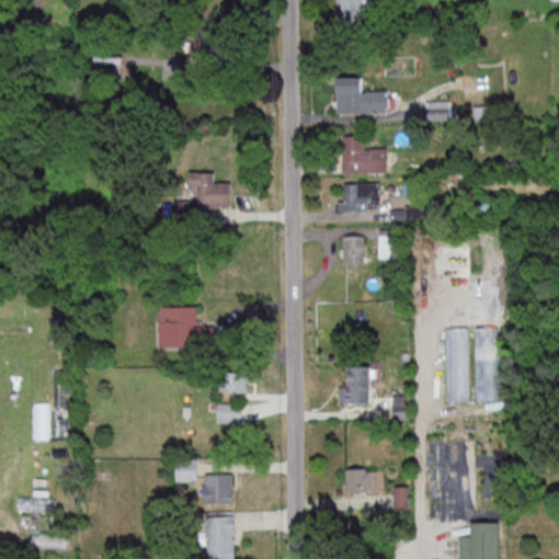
[(368,24),(368,0),(340,0),(341,24),(368,24)]
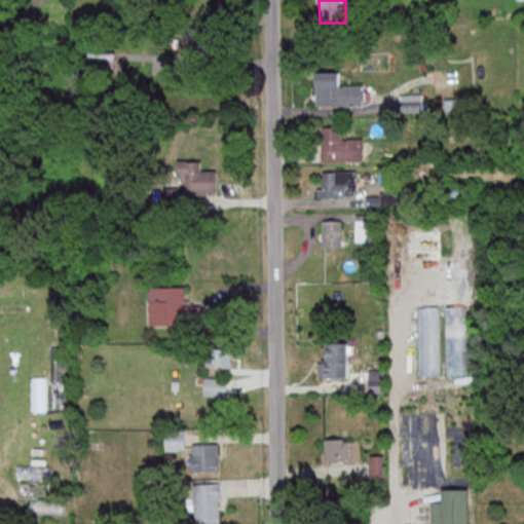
[(341,74),(314,74),(314,107),(363,107),(363,86),(341,86),(341,74)]
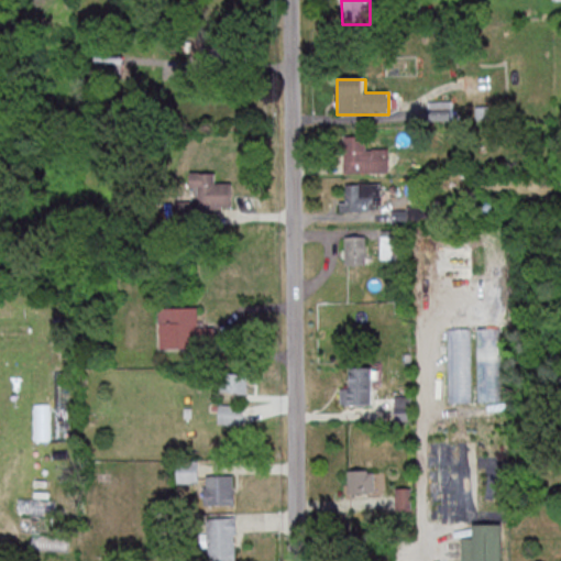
[(451,103),(427,103),(427,122),(451,122),(451,103)]
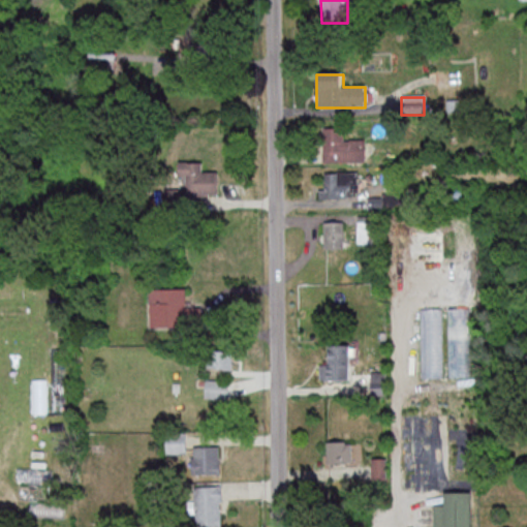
[(343,129),(321,129),(321,163),(365,163),(365,142),(343,142),(343,129)]
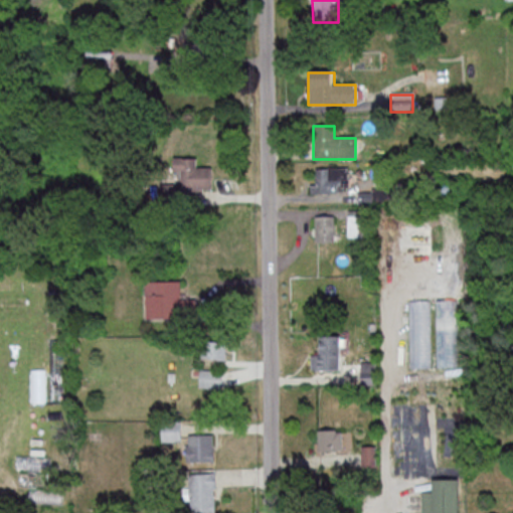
[(211,170),(196,169),(196,160),(173,159),(172,174),(180,175),(180,186),(158,186),(158,201),(195,201),(195,190),(210,190),(211,170)]
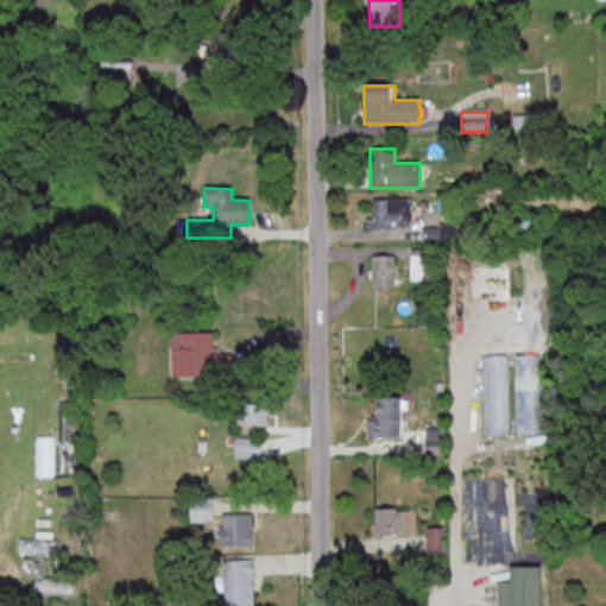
[(368,201),(368,231),(409,231),(409,201),(368,201)]
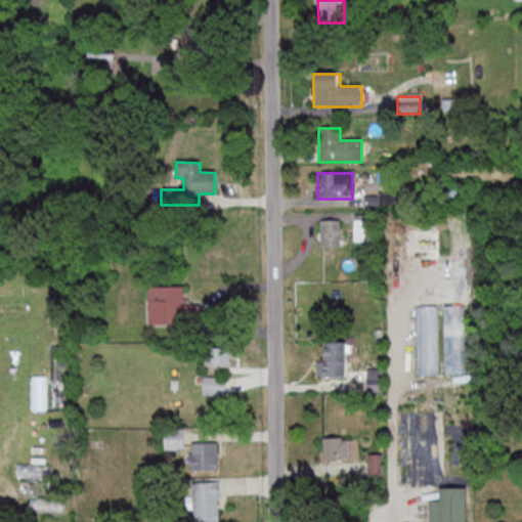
[(394,210),(394,196),(363,196),(363,210),(394,210)]
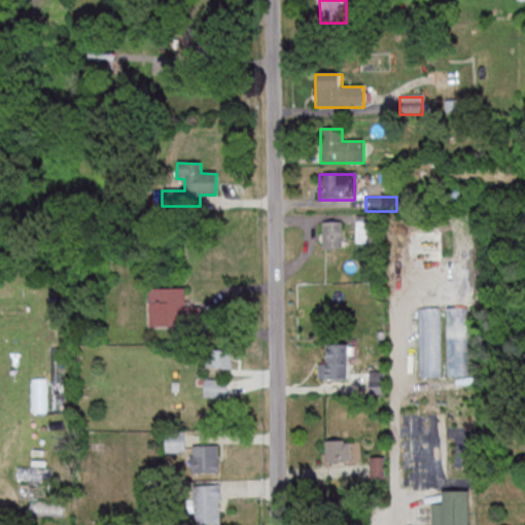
[(371,244),(371,217),(355,217),(355,244),(371,244)]
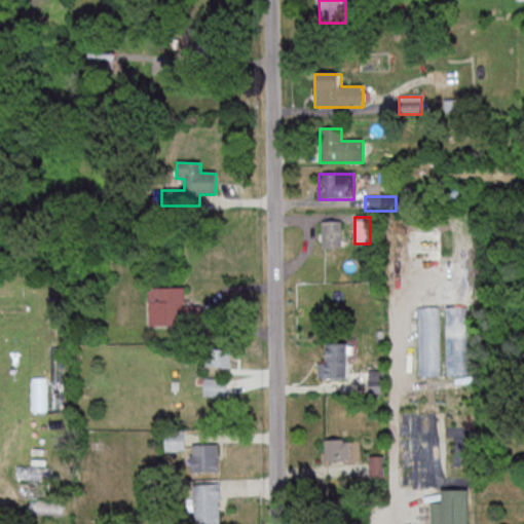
[(321,222),(321,249),(341,249),(341,222),(321,222)]
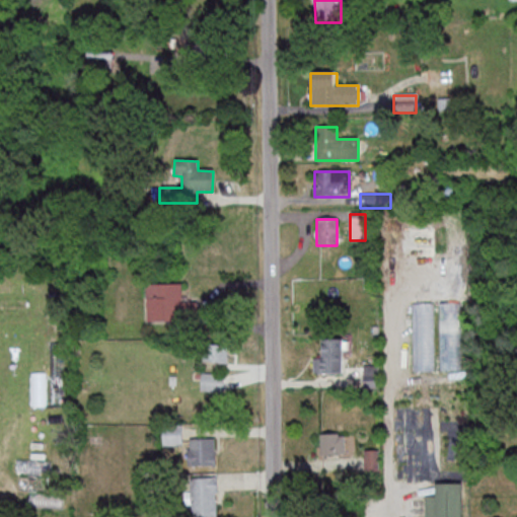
[(145,321),(196,321),(196,303),(181,303),(181,285),(145,285),(145,321)]
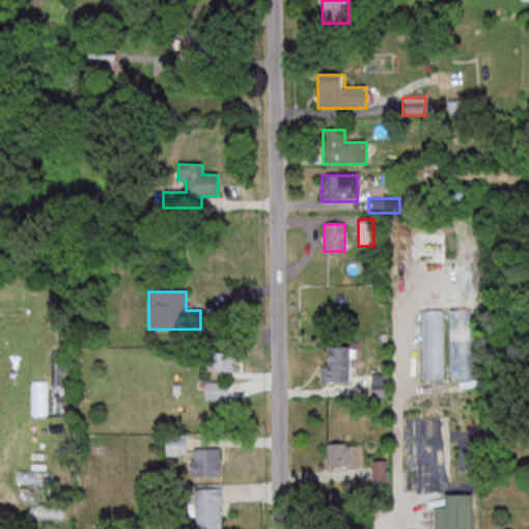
[(350,384),(351,347),(329,347),(329,366),(319,366),(319,384),(350,384)]
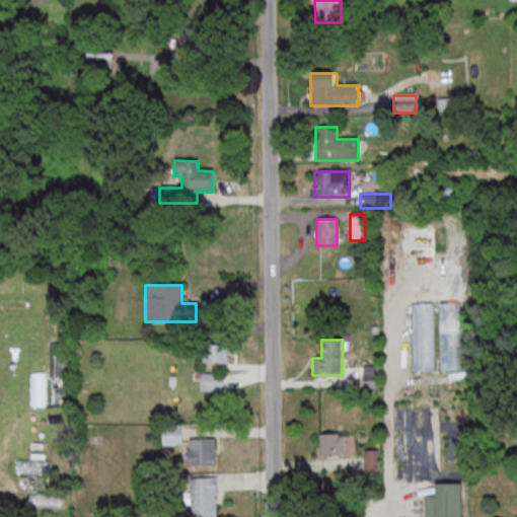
[(50,395),(62,395),(62,345),(50,345),(50,395)]
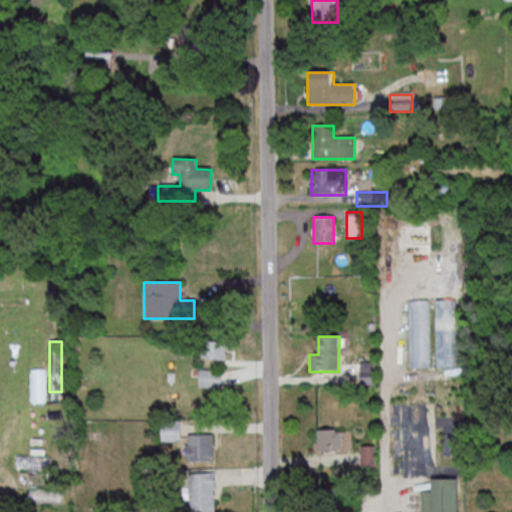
[(201,359),(226,359),(226,342),(201,342),(201,359)]
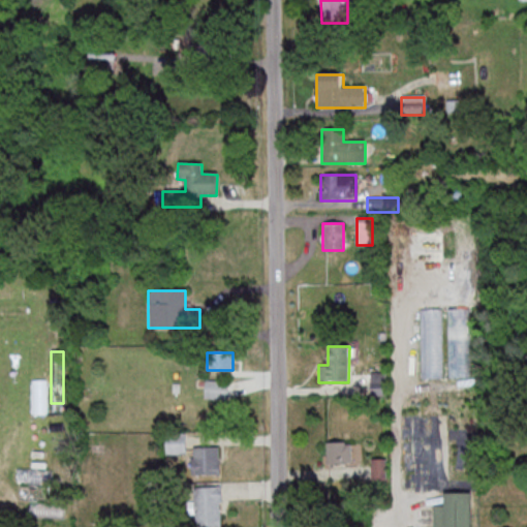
[(228,382),(205,382),(205,400),(228,400),(228,382)]
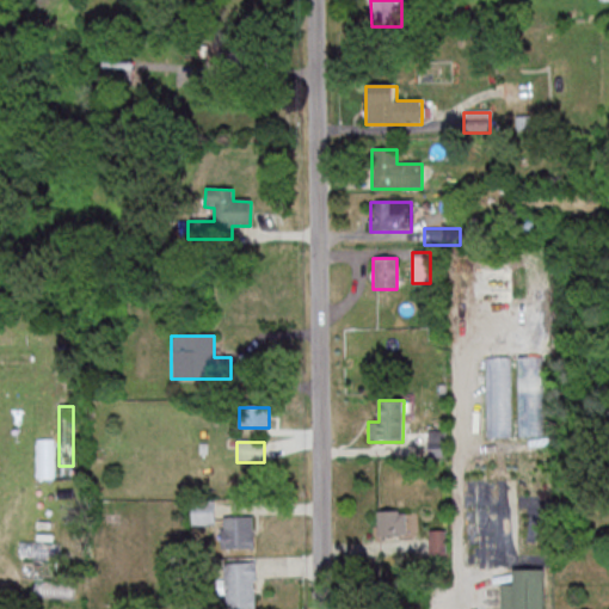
[(215,504),(191,504),(191,527),(215,527),(215,504)]
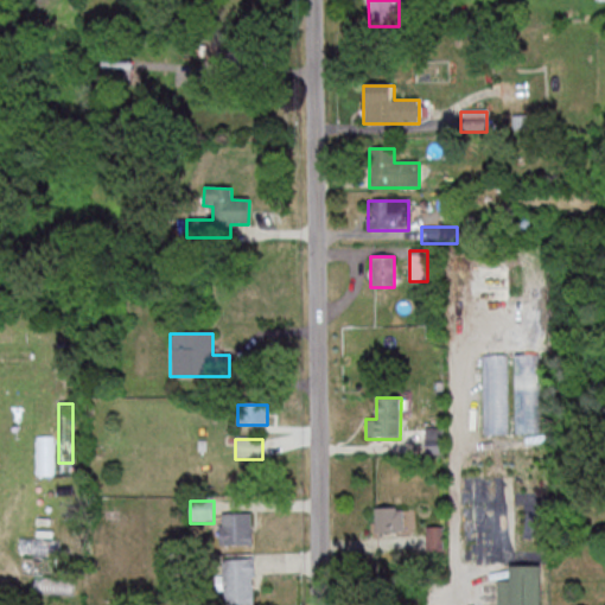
[(408,509),(374,509),(374,535),(408,535),(408,509)]
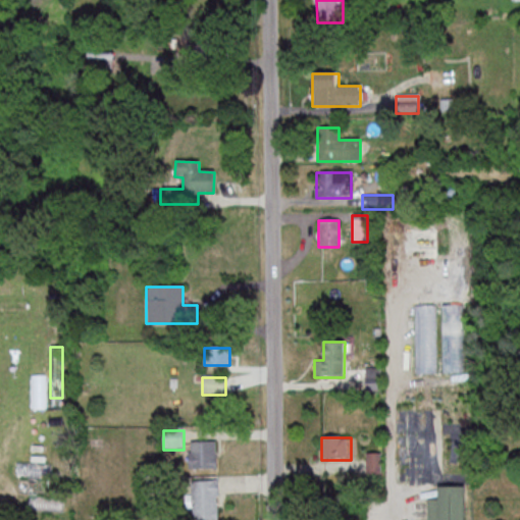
[(189,470),(216,470),(216,443),(189,443),(189,470)]
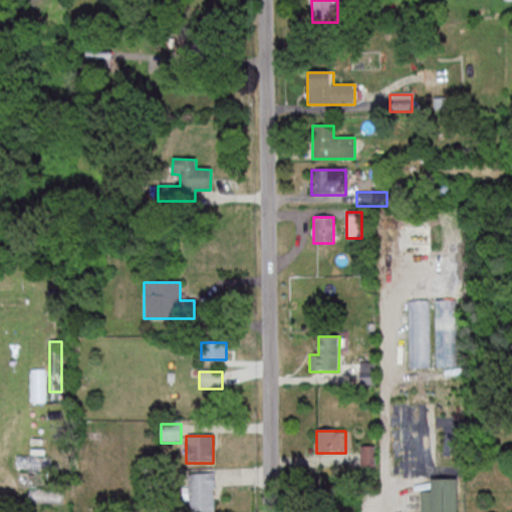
[(373,448),(359,448),(359,469),(373,469),(373,448)]
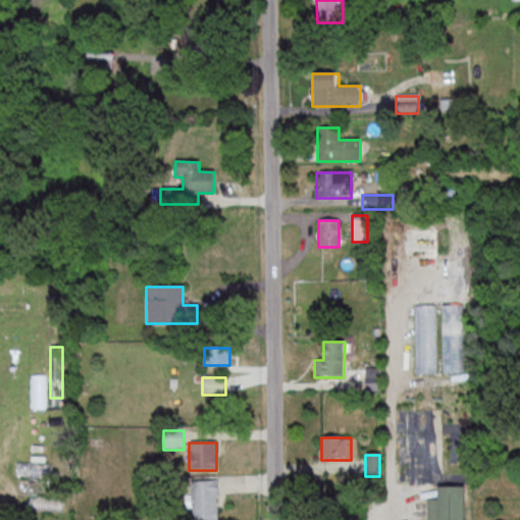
[(217,519),(218,481),(191,481),(190,519),(217,519)]
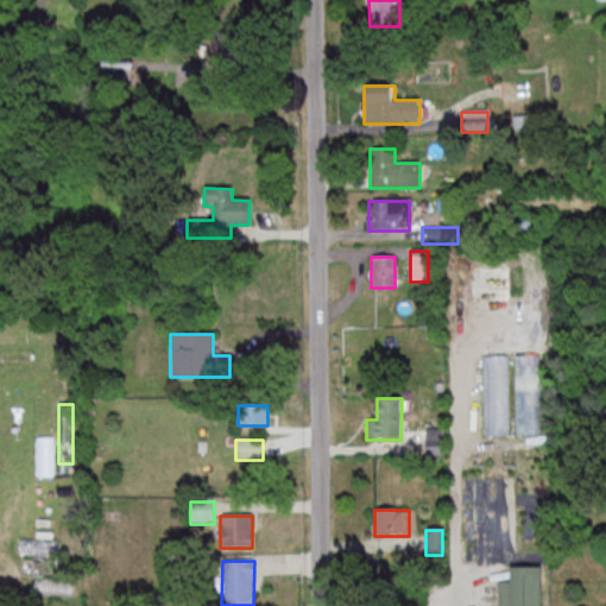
[(542,605),(543,568),(510,568),(510,584),(496,584),(494,605),(542,605)]
